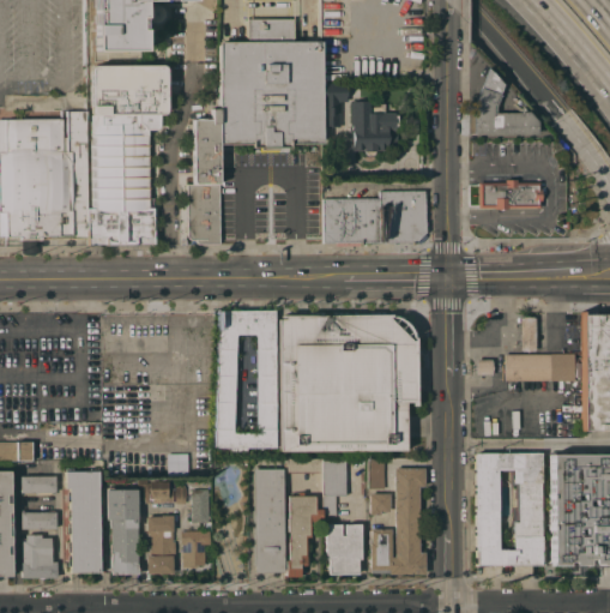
[(171,1),(171,0),(161,0),(161,1),(144,1),(144,18),(143,18),(143,30),(145,30),(145,52),(95,52),(95,0),(193,0),(194,1),(171,1)]
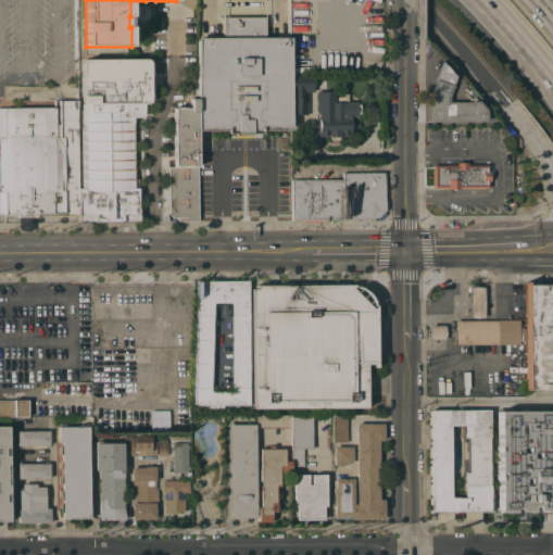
[(293,0),(305,0),(305,34),(294,34),(293,0)]
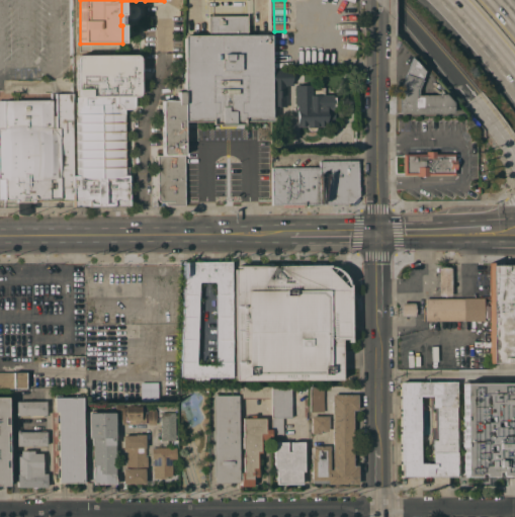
[(141,15),(139,18),(137,20),(135,21),(133,21),(131,21),(129,20),(127,19),(125,18),(124,16),(123,14),(123,12),(123,10),(124,8),(125,7),(126,5),(129,4),(131,4),(133,4),(135,4),(137,5),(139,6),(141,8),(141,11),(141,13),(141,15)]
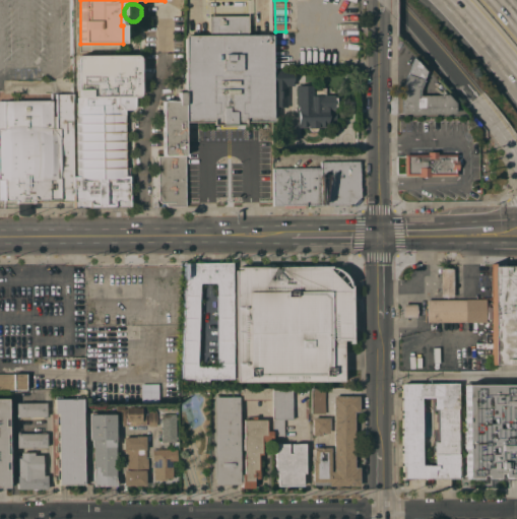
[(275,123),(248,123),(248,127),(215,127),(215,123),(188,123),(188,92),(188,36),(211,36),(211,16),(250,16),(250,37),(274,37),(274,71),(275,71),(275,107),(275,123)]
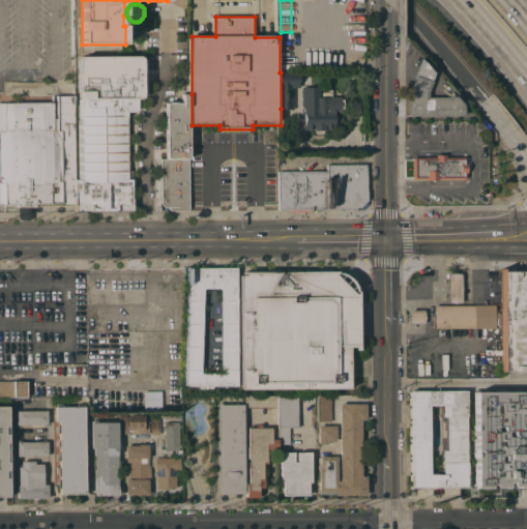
[(82,180),(81,118),(82,116),(81,114),(81,99),(83,99),(81,98),(81,97),(81,61),(81,59),(82,58),(83,57),(84,57),(141,56),(143,57),(144,58),(145,59),(145,61),(146,95),(145,97),(144,98),(142,99),(140,99),(140,109),(139,111),(138,112),(136,113),(129,113),(130,179),(134,179),(135,181),(135,211),(79,211),(79,206),(78,206),(78,180),(82,180)]
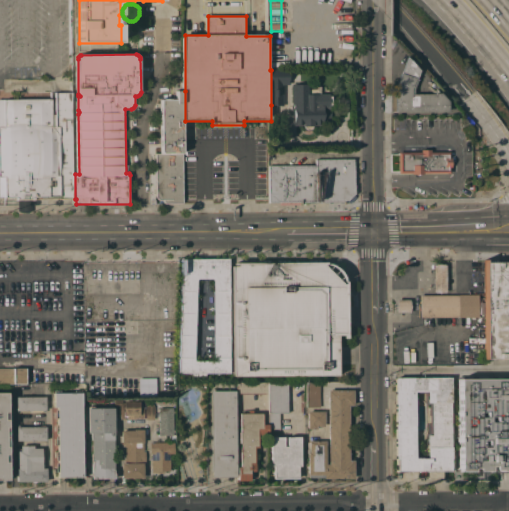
[(408,57),(421,71),(418,79),(414,89),(415,95),(435,94),(435,93),(442,93),(450,102),(450,112),(397,113),(396,87),(408,57)]
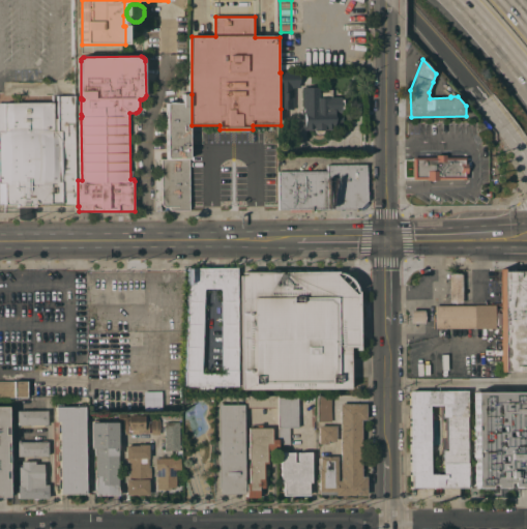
[(293,72),(293,109),(281,109),(281,72),(293,72)]
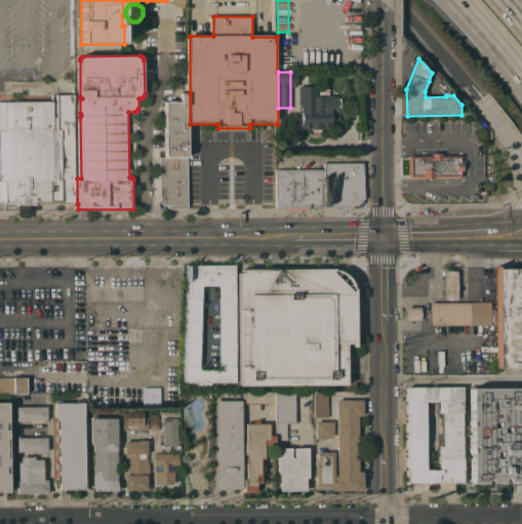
[(309,88),(318,87),(318,91),(329,91),(329,97),(339,96),(339,98),(342,98),(342,109),(339,109),(339,128),(324,128),(324,130),(323,130),(323,133),(321,133),(319,134),(317,134),(316,134),(314,134),(314,132),(313,131),(313,129),(302,129),(302,108),(303,108),(303,94),(305,94),(305,92),(309,92),(309,88)]
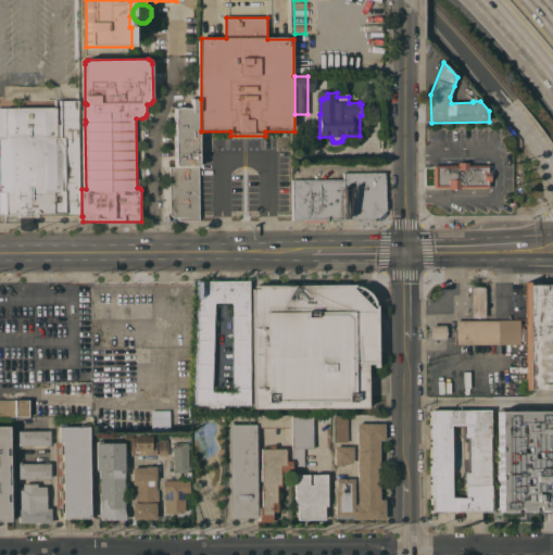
[(201,131),(201,222),(181,222),(180,221),(180,219),(179,218),(179,217),(175,217),(173,217),(172,215),(172,214),(172,213),(172,167),(177,167),(177,109),(193,109),(193,99),(201,99),(201,131)]
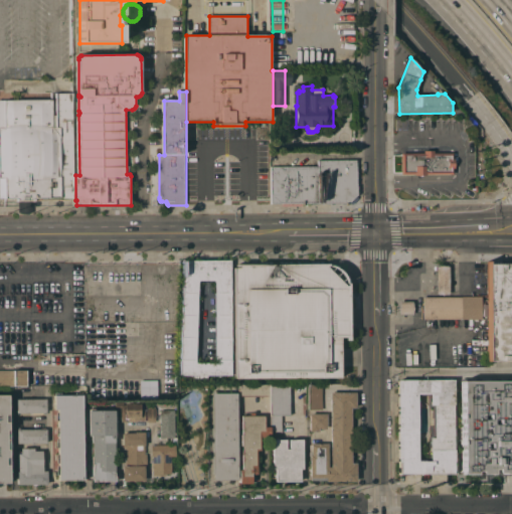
[(75,200),(37,201),(37,202),(34,202),(34,212),(29,214),(25,214),(24,214),(20,213),(20,201),(18,202),(18,201),(6,201),(6,198),(1,199),(1,179),(0,179),(0,101),(53,101),(54,115),(58,115),(58,94),(73,94),(75,175),(75,200)]
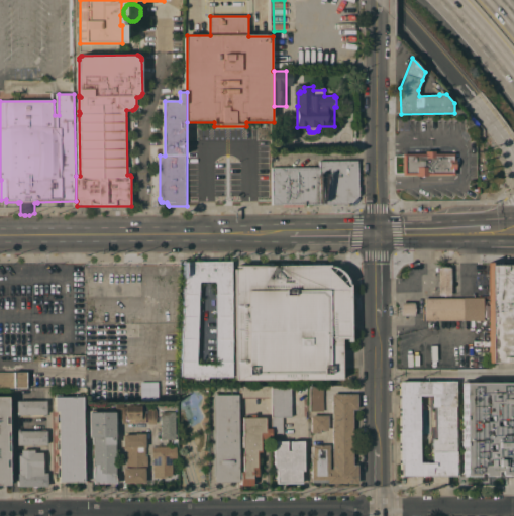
[(427,153),(427,151),(437,151),(437,153),(456,153),(456,160),(457,160),(457,169),(456,169),(456,176),(405,176),(405,153),(427,153)]
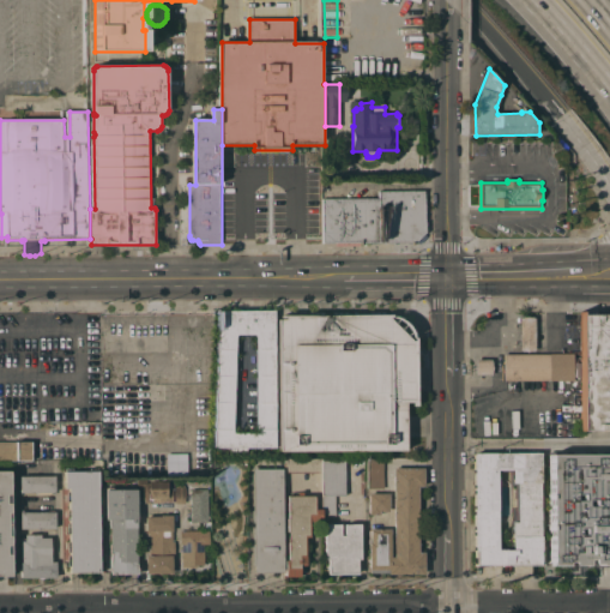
[(326,244),(325,199),(381,199),(381,191),(428,191),(428,233),(426,234),(428,236),(421,242),(420,241),(418,242),(381,244),(381,246),(372,246),(372,244),(326,244)]
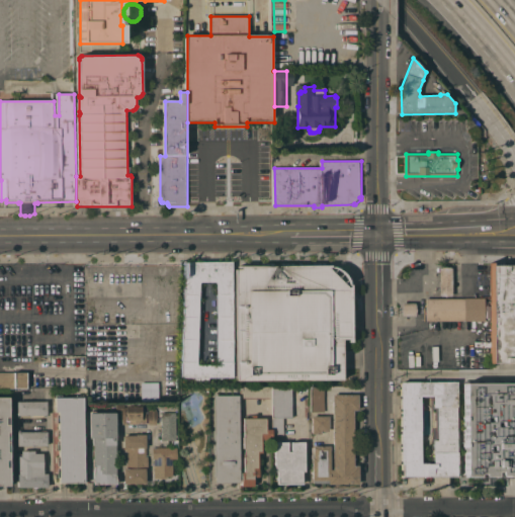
[(186,263),(234,262),(234,378),(182,378),(186,263)]
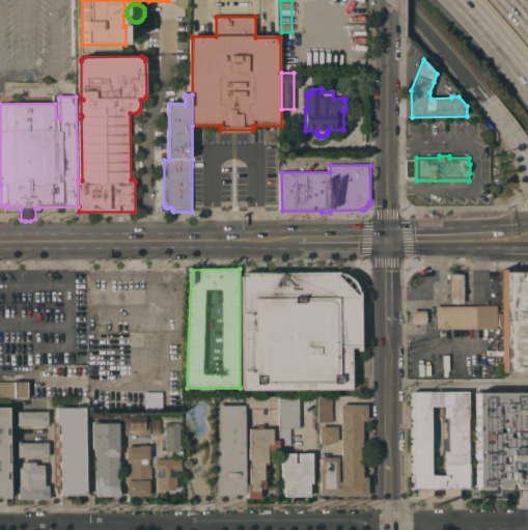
[(340,272),(348,275),(354,279),(357,284),(359,289),(359,293),(361,293),(361,352),(359,352),(359,349),(352,349),(352,390),(244,391),(243,276),(247,276),(247,273),(340,272)]
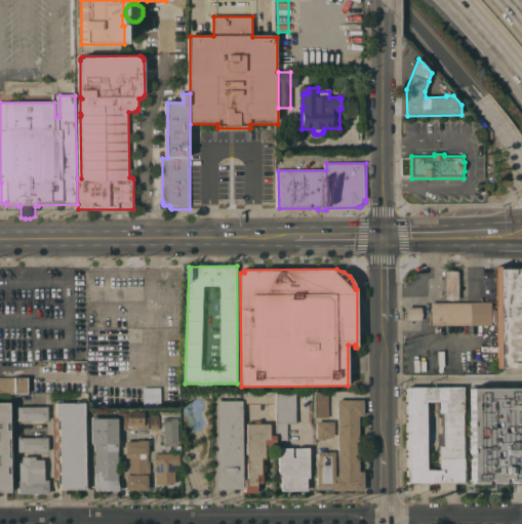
[(521,368),(499,369),(499,270),(521,270),(521,368)]
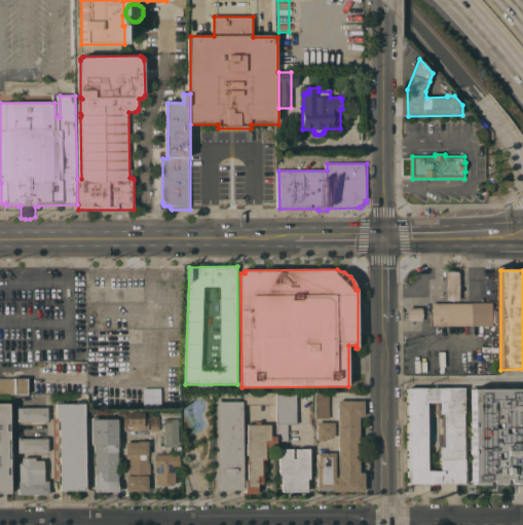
[(453,271),(460,272),(460,300),(454,301),(447,300),(447,272),(453,271)]
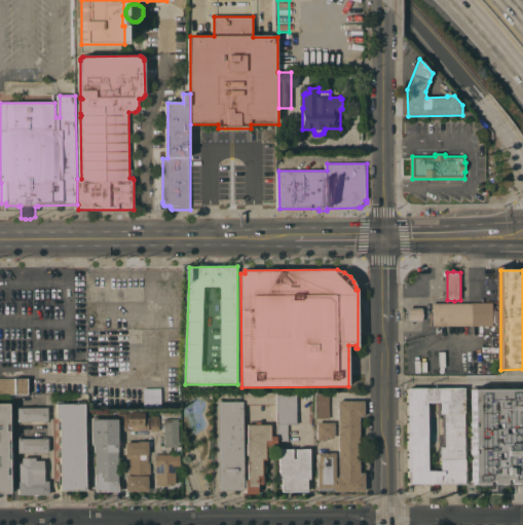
[(493,303),(493,327),(435,327),(433,315),(435,304),(475,303),(493,303)]
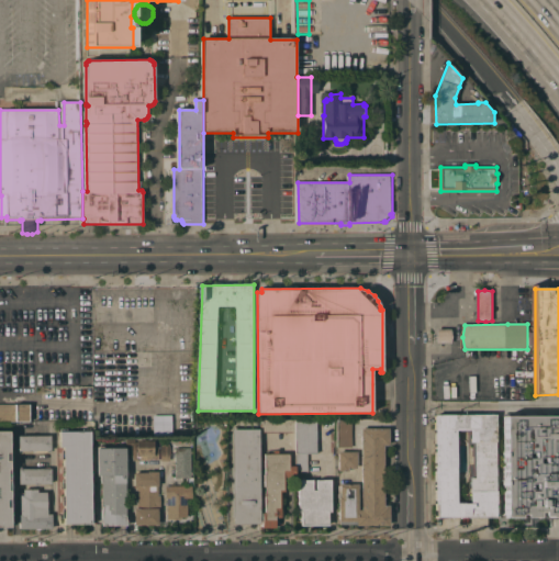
[(453,329),(454,337),(451,344),(438,344),(437,336),(438,329),(453,329)]
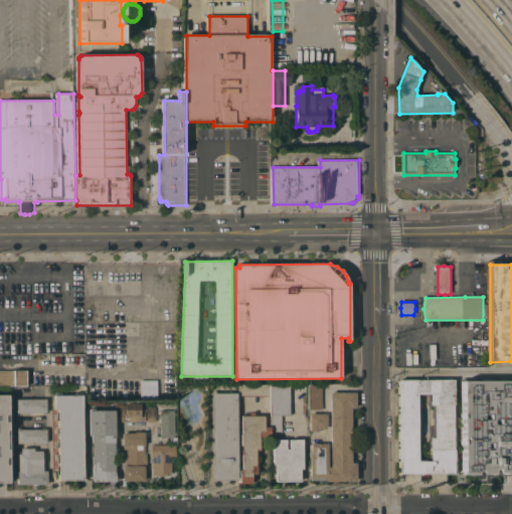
[(0,370),(28,370),(28,386),(0,386),(0,370)]
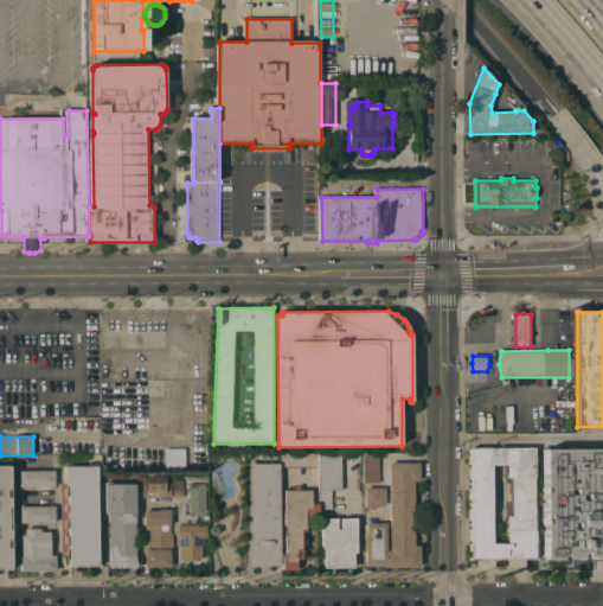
[(183,470),(194,471),(196,448),(183,448),(183,470)]
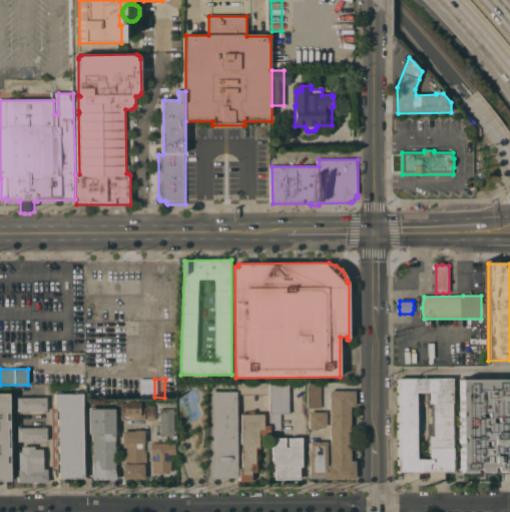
[(423,478),(423,473),(399,473),(399,461),(398,461),(398,379),(454,379),(454,473),(429,473),(430,478),(423,478)]
